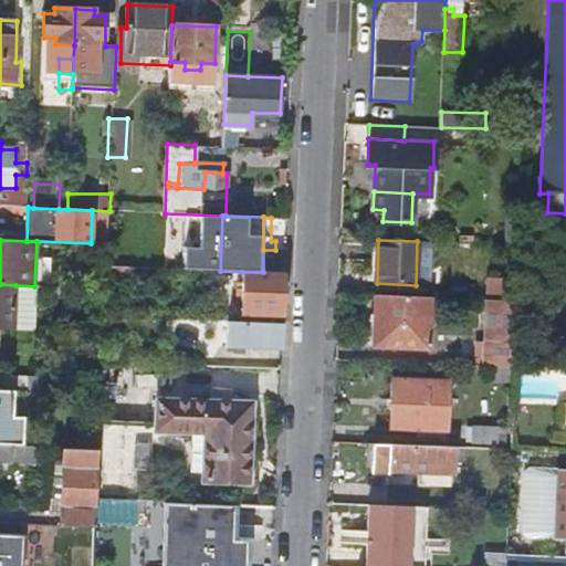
[(429,285),(430,242),(417,241),(416,285),(429,285)]
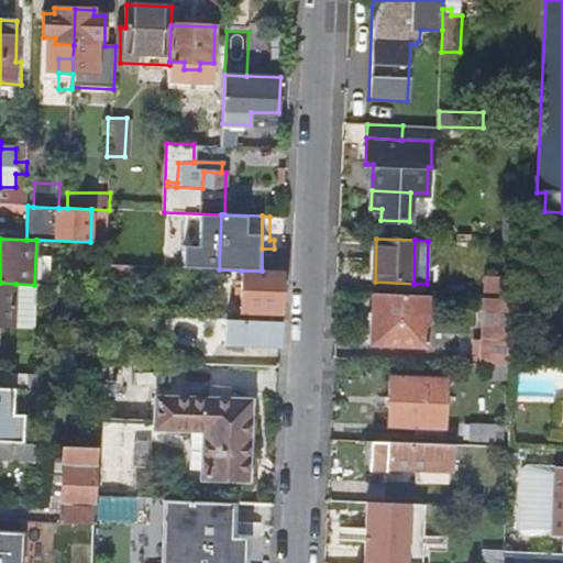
[(133,277),(133,266),(107,265),(106,284),(131,285),(133,277)]
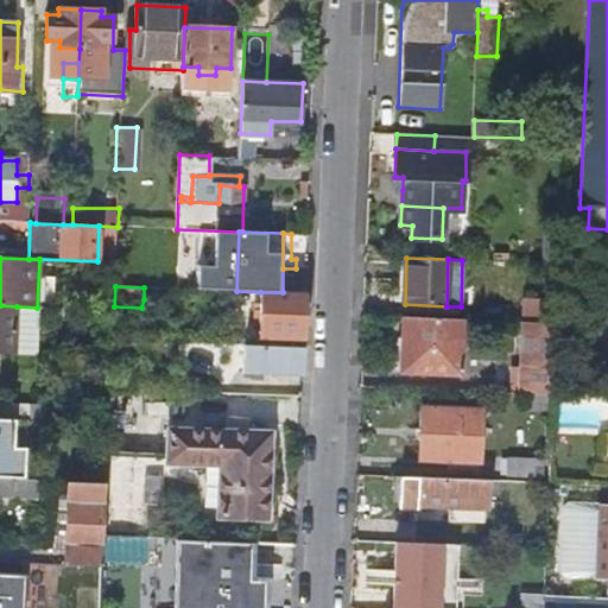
[(260,336),(304,336),(305,293),(283,292),(260,292),(260,336)]
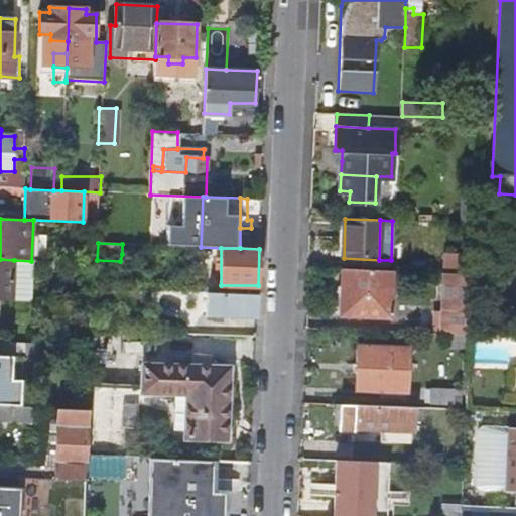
[(211,250),(200,249),(201,261),(211,261),(211,250)]
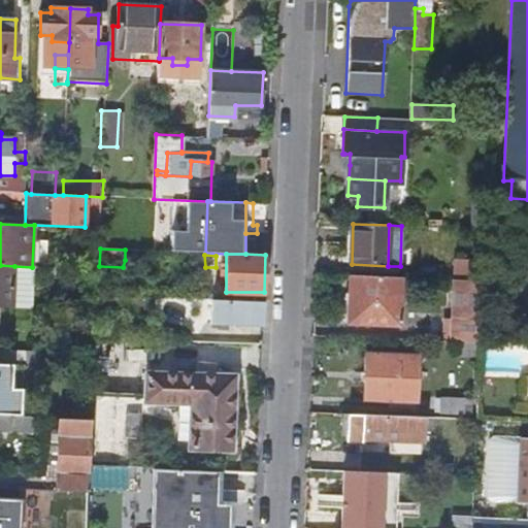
[(455,281),(482,282),(482,264),(455,264),(455,281)]
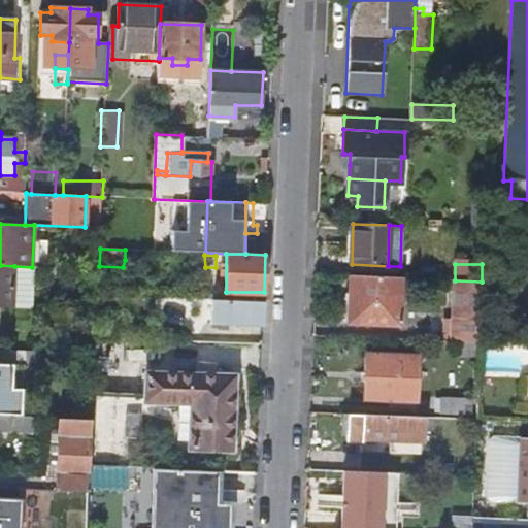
[(0,306),(13,307),(14,266),(0,265),(0,306)]
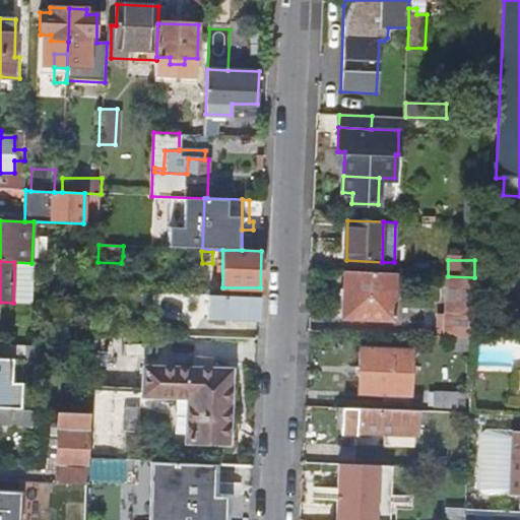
[(392,319),(394,273),(345,271),(344,317),(392,319)]
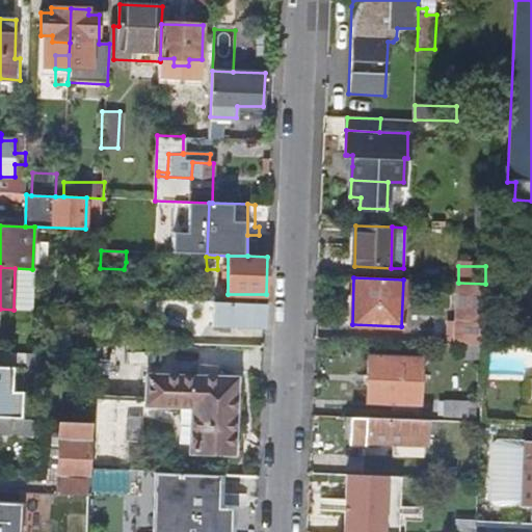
[(455,343),(482,345),(485,284),(458,283),(457,282),(455,343)]
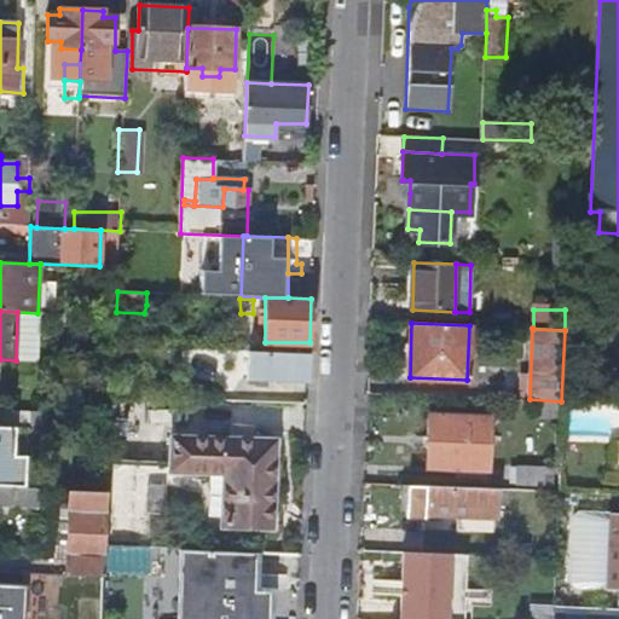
[(249,380),(308,381),(308,354),(249,352),(249,380)]
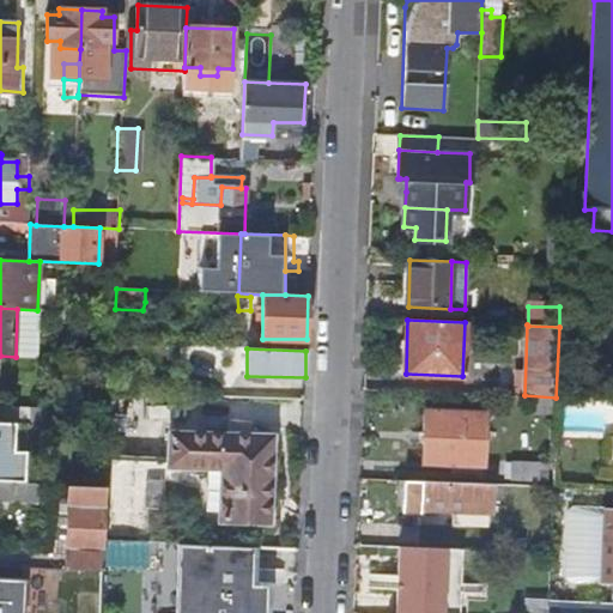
[(0,407),(0,422),(14,423),(30,423),(30,407),(0,407)]
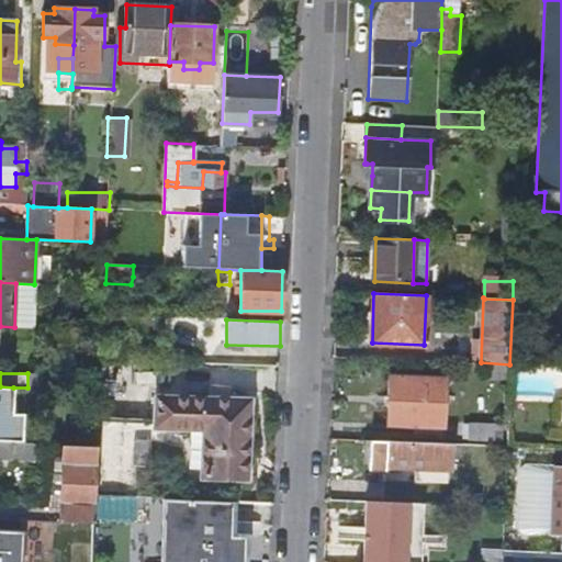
[(445,380),(390,378),(388,424),(445,426),(445,380)]
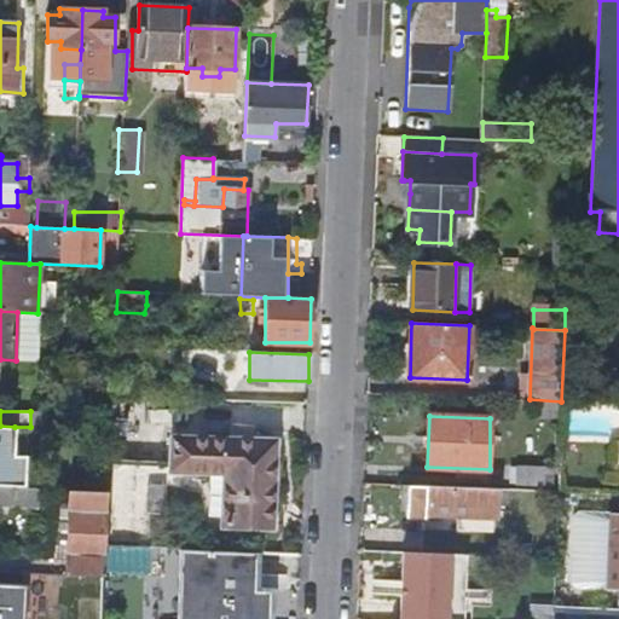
[(0,426),(0,486),(24,487),(25,456),(13,456),(15,427),(0,426)]
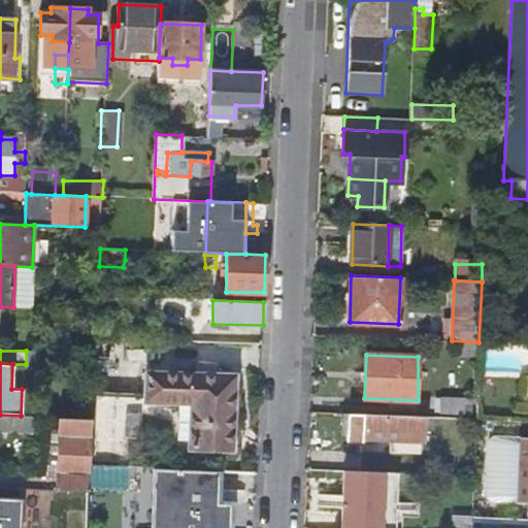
[(233,421),(235,382),(147,377),(145,416),(233,421)]
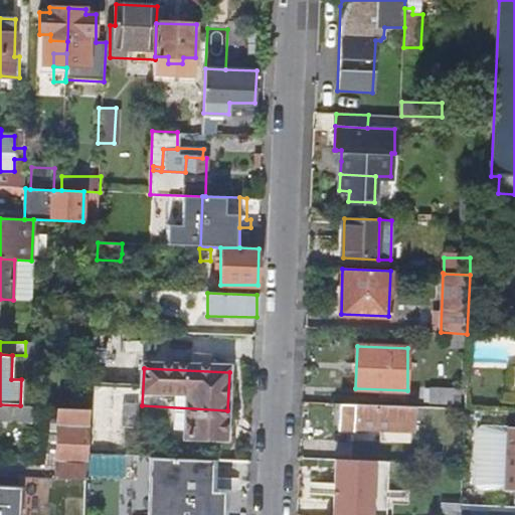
[(430,403),(461,404),(462,389),(431,387),(430,403)]
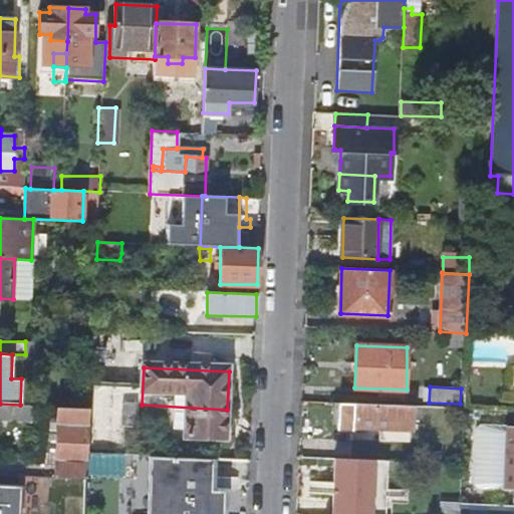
[(131,405),(90,403),(90,407),(88,453),(122,454),(130,455),(131,405)]
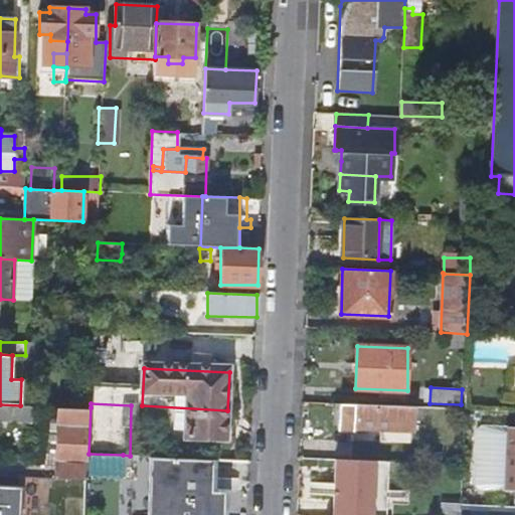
[(414,430),(415,407),(340,403),(339,428),(352,430),(352,427),(384,428),(411,430),(414,430)]
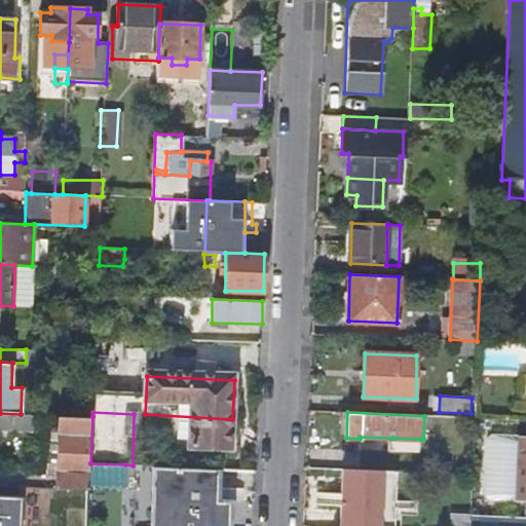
[(0,431),(41,435),(41,415),(21,414),(0,413),(0,431)]
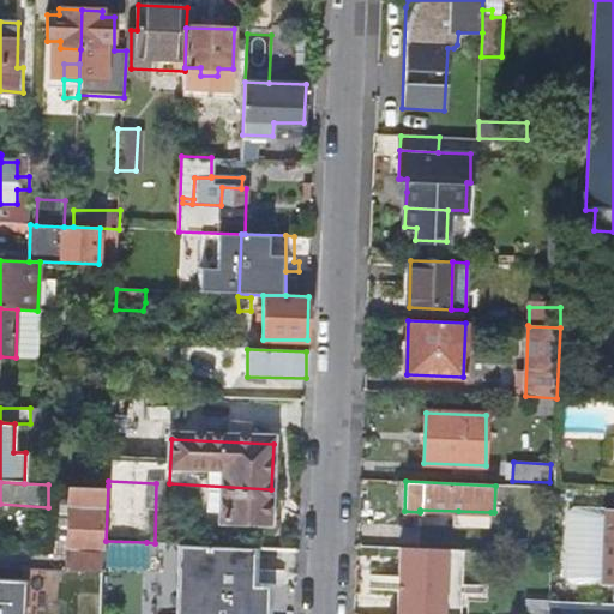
[(270,523),(271,489),(169,483),(168,518),(270,523)]
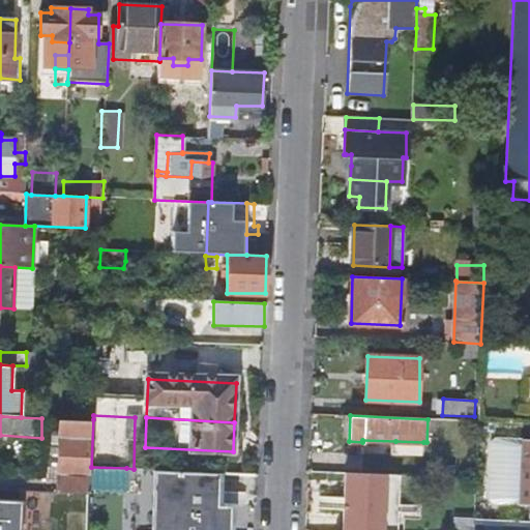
[(59,491),(90,492),(91,467),(93,419),(60,418),(59,491)]
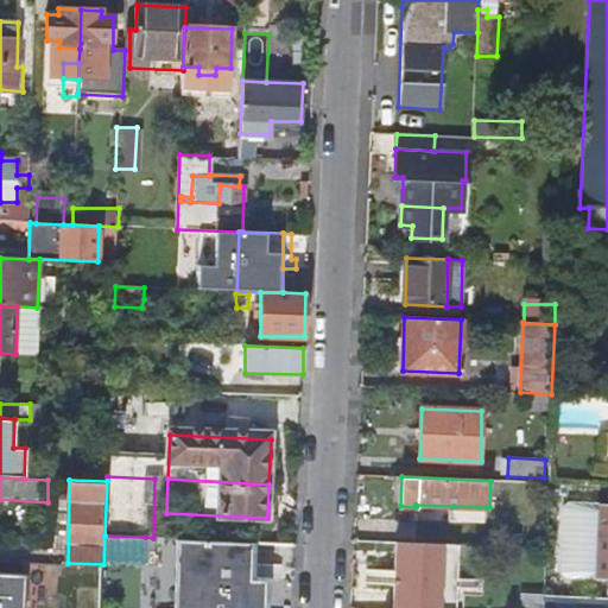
[(607,505),(569,504),(564,508),(562,572),(567,577),(607,578),(607,505)]
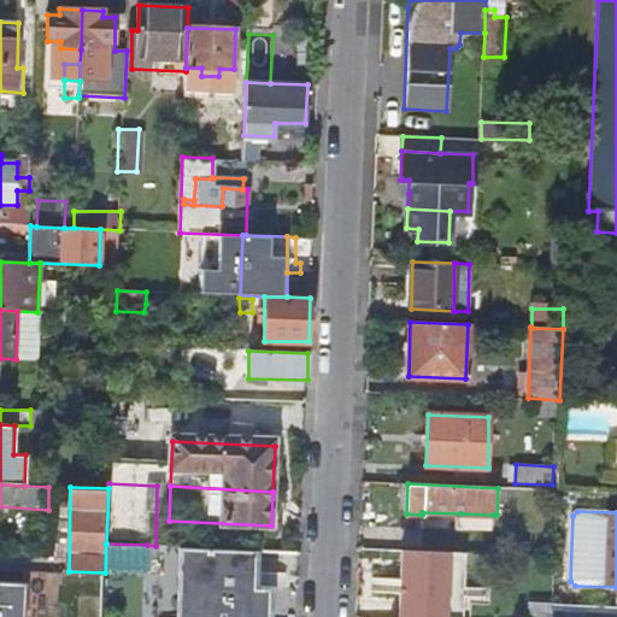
[(492,527),(493,515),(460,513),(460,526),(492,527)]
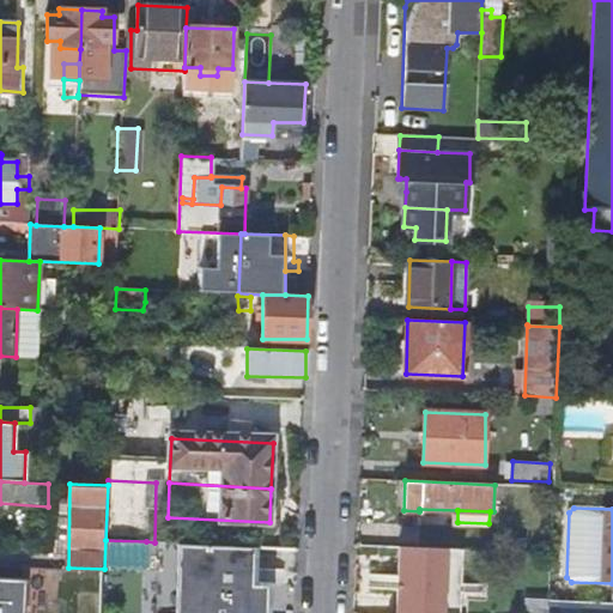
[(254,583),(256,547),(178,544),(174,612),(267,612),(269,584),(254,583)]
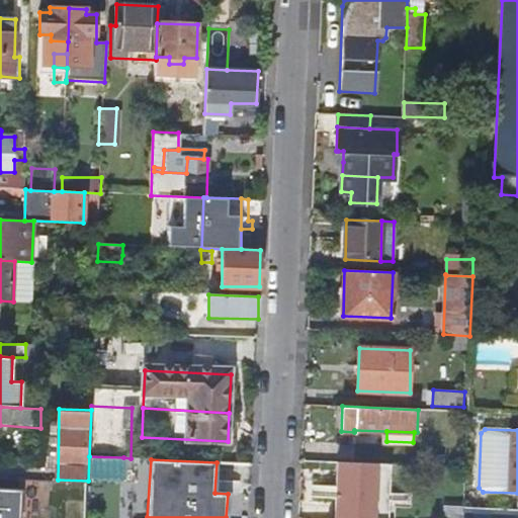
[(338,461),(335,517),(374,517),(377,463),(338,461)]
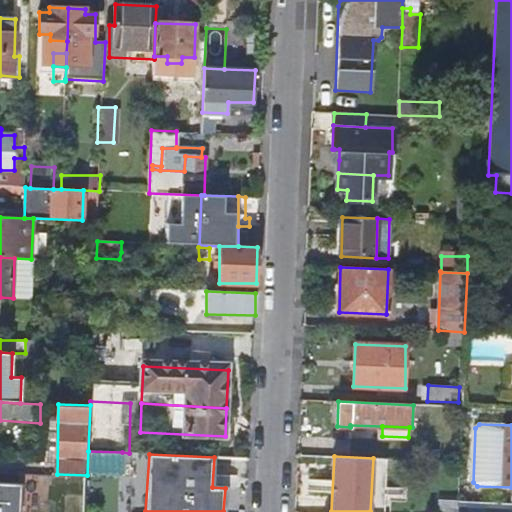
[(85,511),(86,488),(40,487),(39,511),(85,511)]
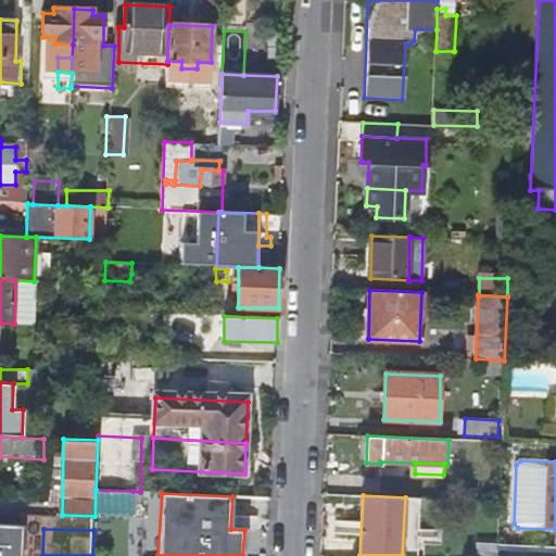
[(496,555),(497,544),(479,543),(478,555),(496,555)]
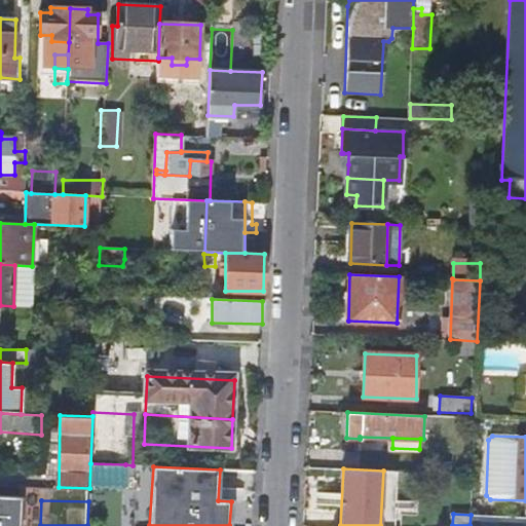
[(525,525),(525,517),(471,515),(470,525),(525,525)]
